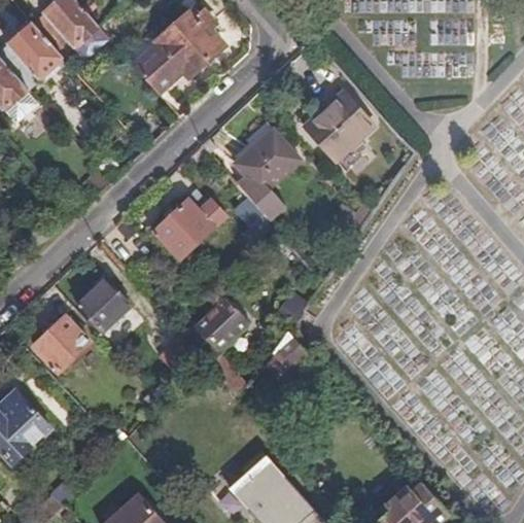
[(75,42),(82,51),(103,33),(96,24),(84,10),(75,0),(54,0),(31,21),(61,56),(75,42)]
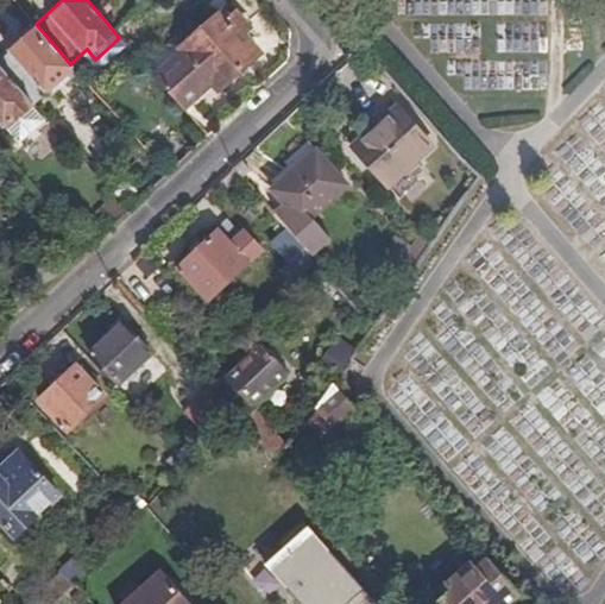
[(106,5),(98,12),(111,27),(119,20),(106,5)]
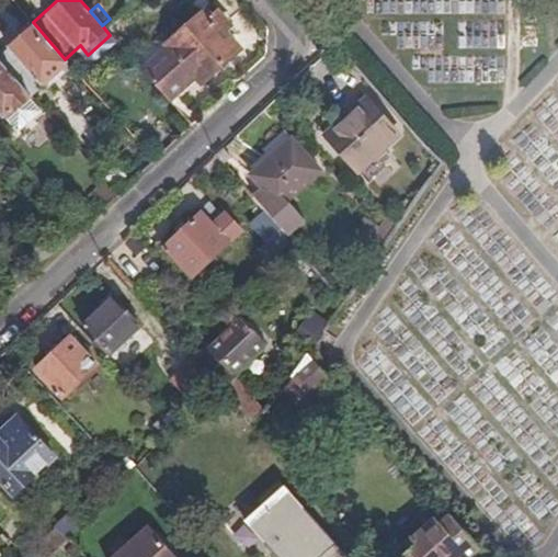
[(195,75),(202,80),(236,47),(218,30),(225,24),(213,11),(207,18),(198,10),(166,41),(195,75)]
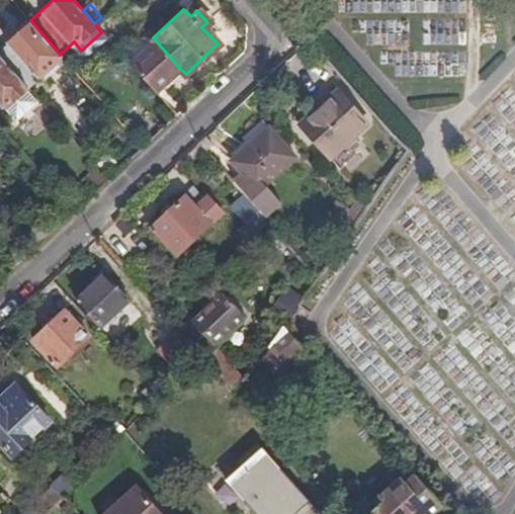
[(30,20),(0,46),(0,56),(25,85),(60,55),(30,20)]
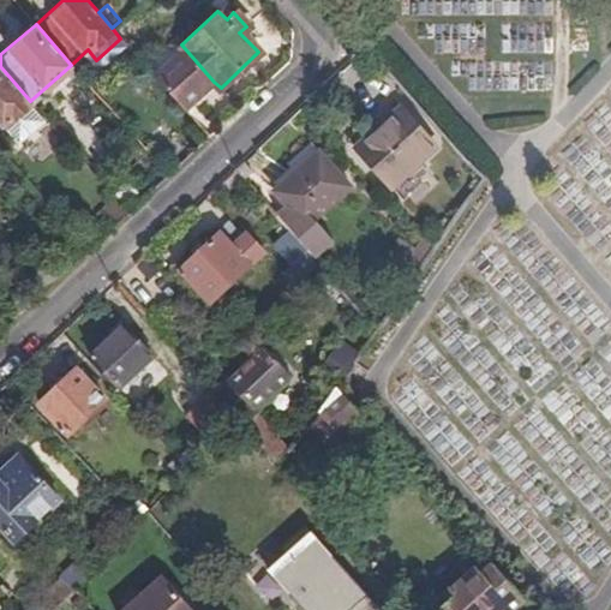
[(181,45),(177,37),(145,66),(184,111),(214,82),(181,45)]
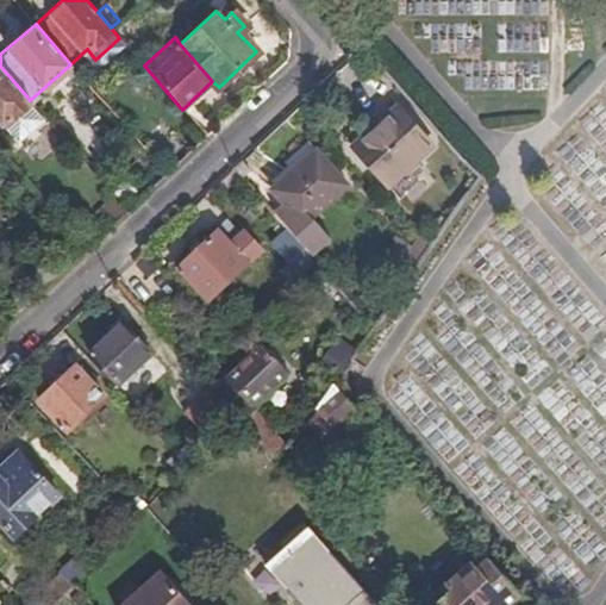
[(0,124),(16,142),(44,117),(30,100),(0,66),(0,124)]
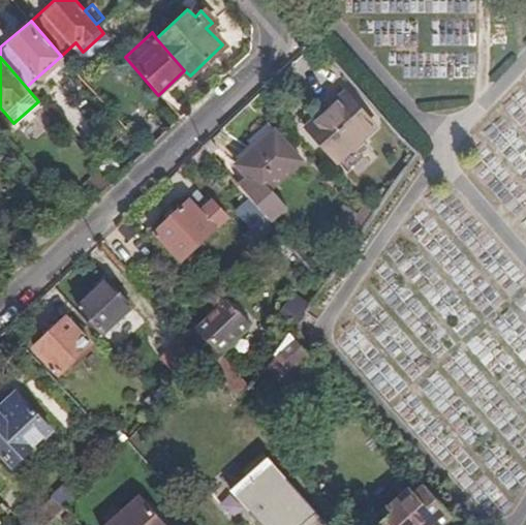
[(305,127),(335,159),(373,124),(342,91),(305,127)]
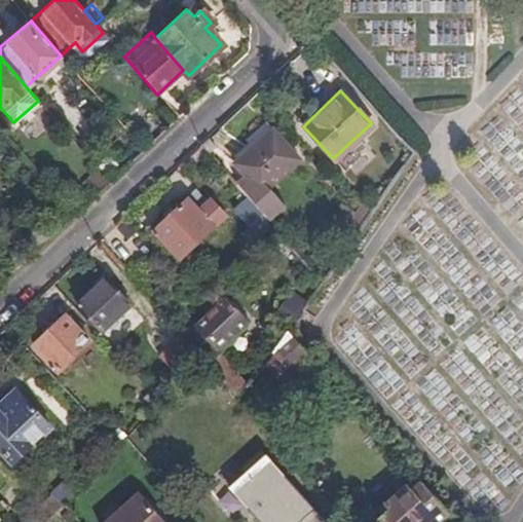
[(229,155),(232,161),(270,126),(263,120),(244,137),(246,140),(229,155)]
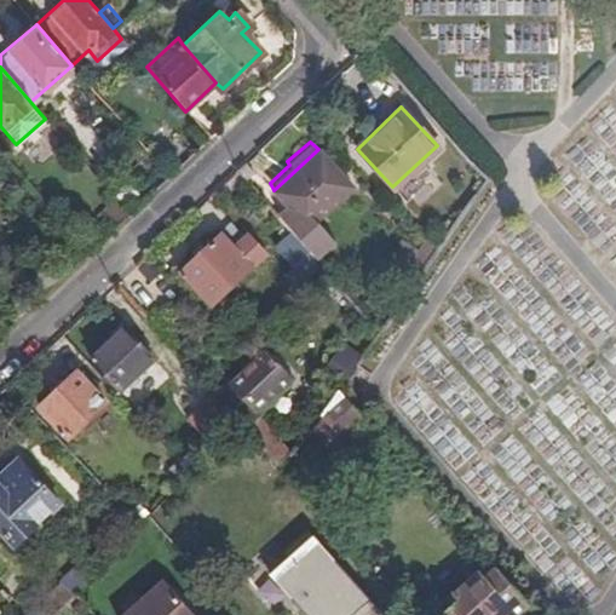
[(287,206),(278,216),(317,259),(335,242),(316,222),(351,188),(318,149),(274,190),(287,206)]
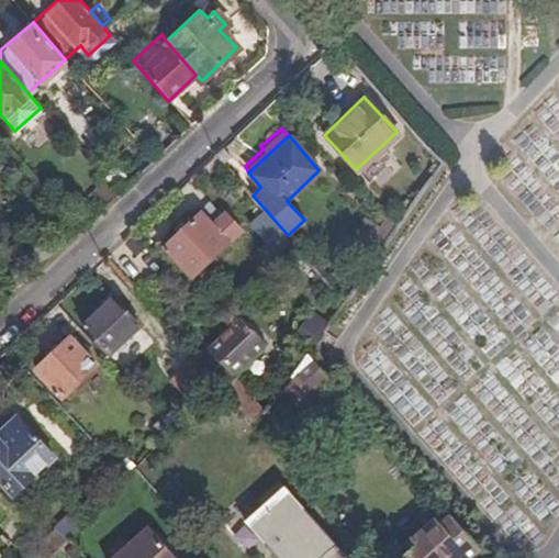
[(230,154),(221,145),(213,153),(221,163),(230,154)]
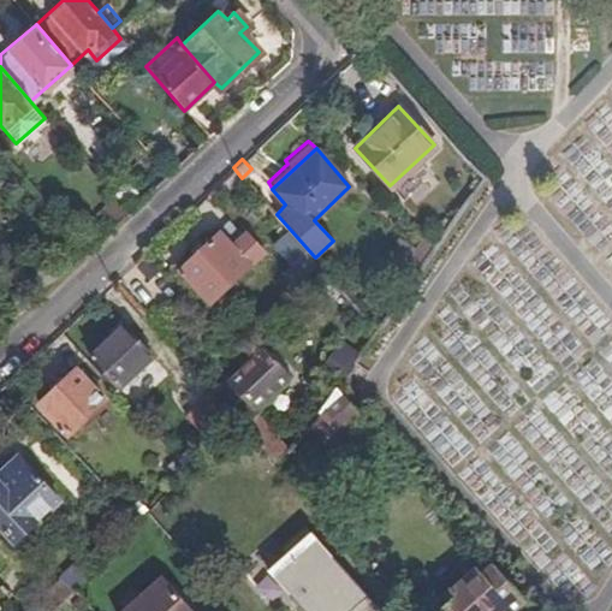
[(218,232),(179,270),(209,300),(262,250),(244,232),(231,245),(218,232)]
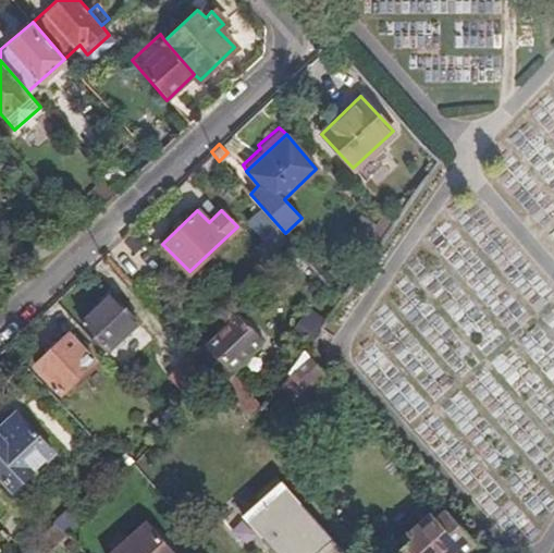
[(395,220),(385,214),(377,226),(360,216),(346,236),(362,247),(356,257),(365,263),(395,220)]
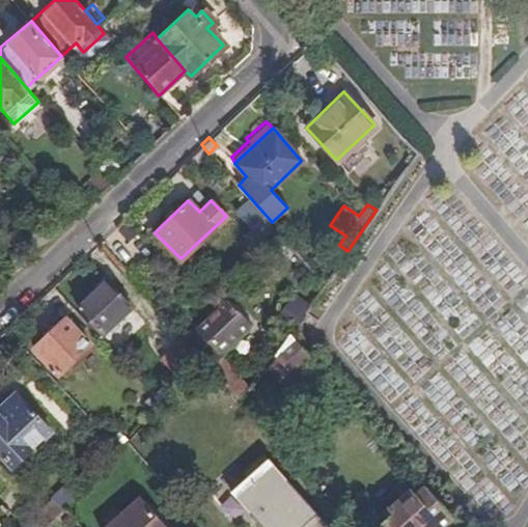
[(77,306),(102,333),(131,306),(105,279),(77,306)]
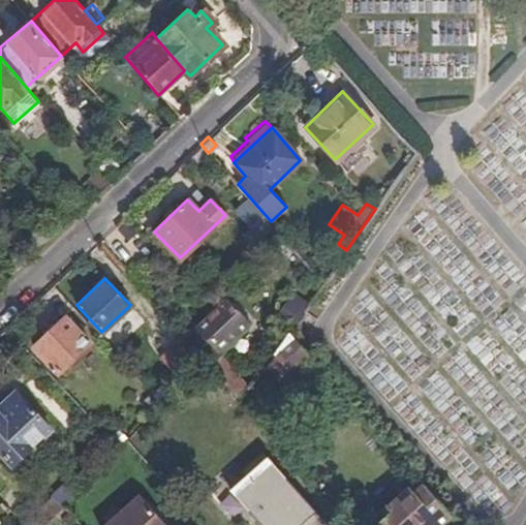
[(226,297),(184,335),(204,357),(206,358),(246,319),(226,297)]
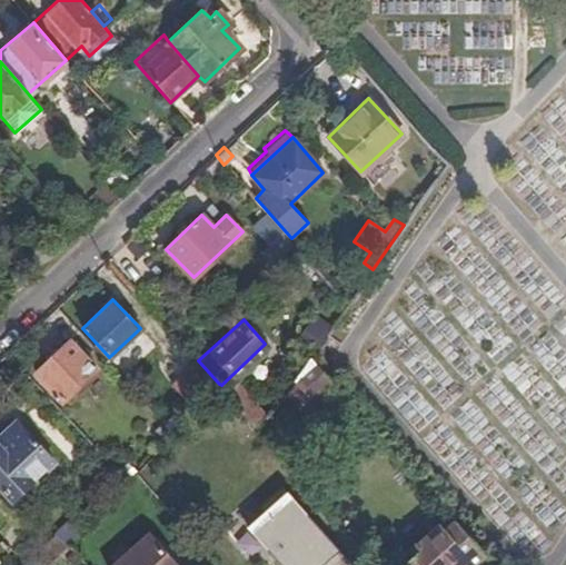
[(63,400),(96,368),(70,340),(36,372),(63,400)]
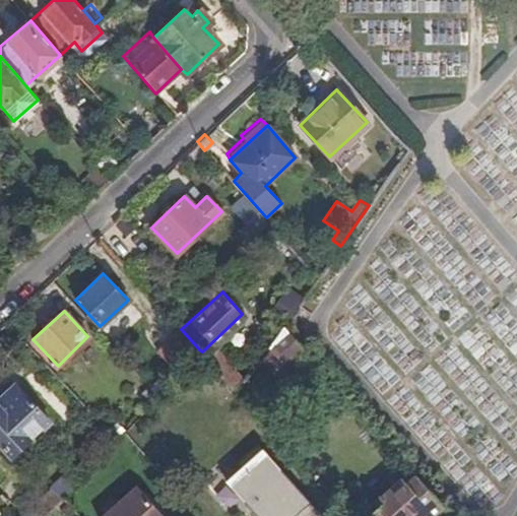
[(299,343),(284,325),(270,345),(282,359),(299,343)]
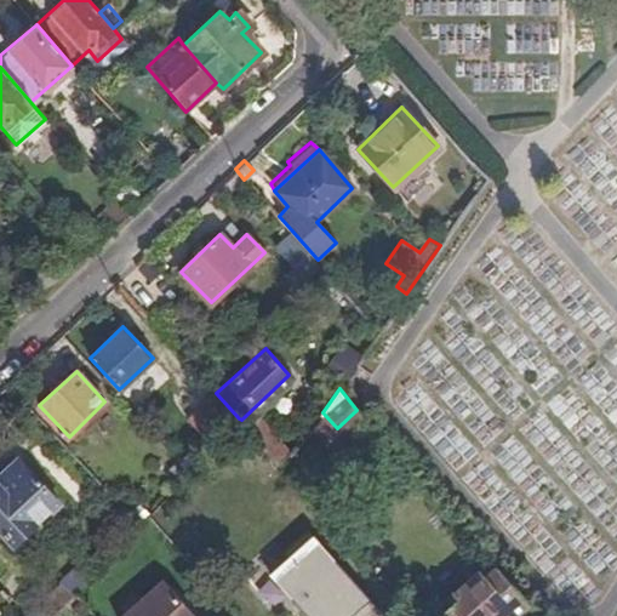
[(239,418),(216,393),(189,417),(213,445),(239,418)]
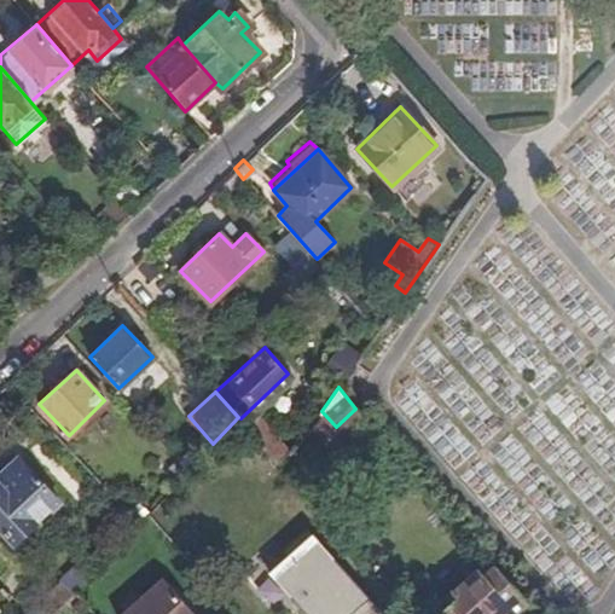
[(0,484),(3,486),(24,464),(17,457),(0,473),(0,484)]
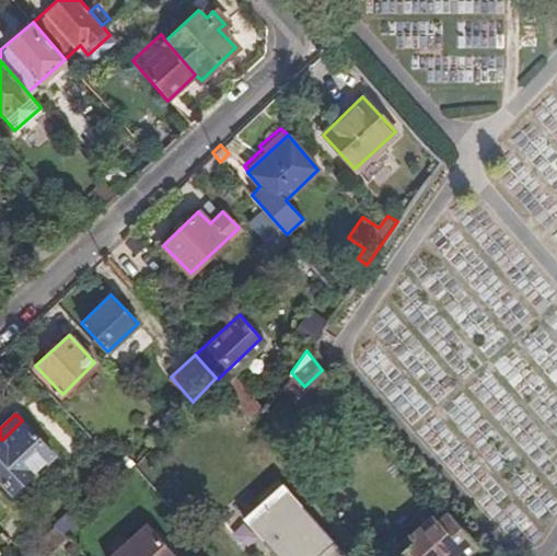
[(53,453),(22,420),(2,440),(0,438),(0,476),(14,491),(53,453)]
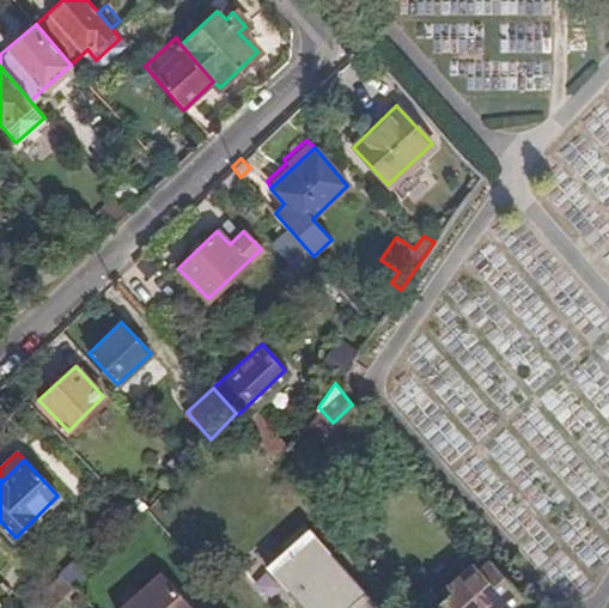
[(381,607),(304,518),(280,539),(285,546),(266,561),(305,607),(381,607)]
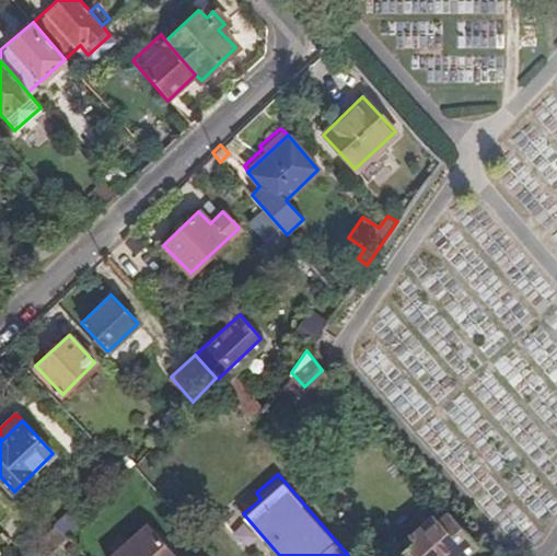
[(66,534),(67,533),(80,520),(68,508),(55,522),(66,534)]
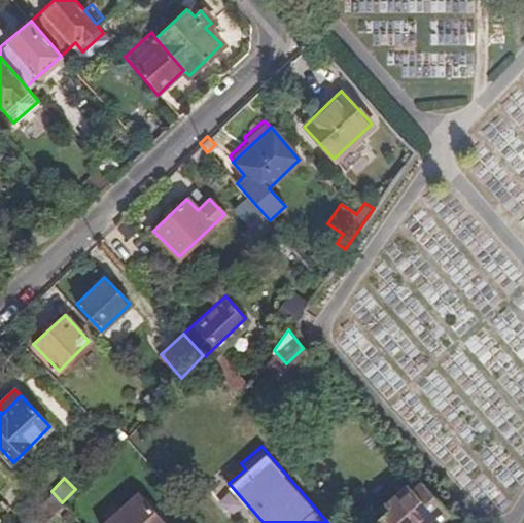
[(428,522),(432,522),(444,513),(417,482),(409,490),(403,484),(363,518),(368,522),(421,522),(425,520),(428,522)]
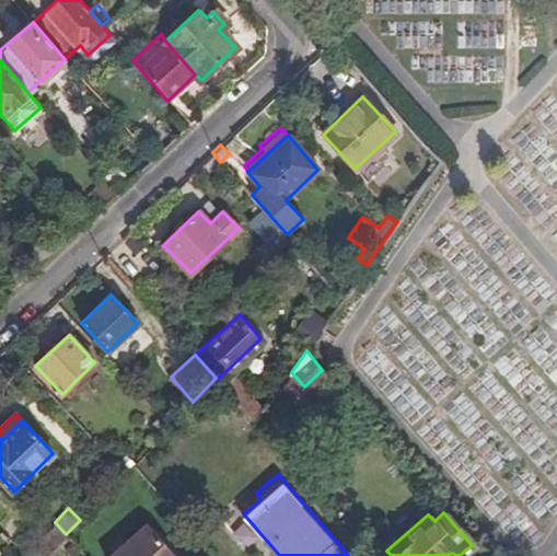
[(176,555),(148,522),(107,555),(176,555)]
